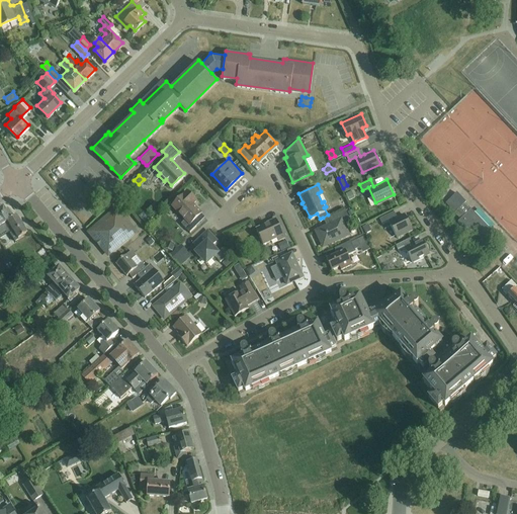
[(351,187),(345,190),(348,196),(354,193),(351,187)]
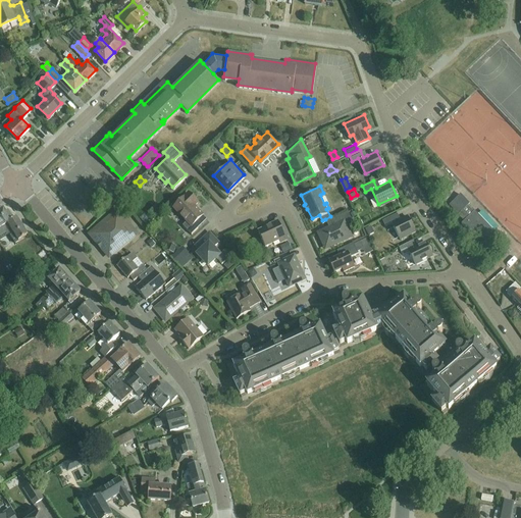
[(193,204),(197,200),(188,191),(172,205),(186,218),(181,222),(191,231),(197,225),(194,221),(202,213),(193,204)]
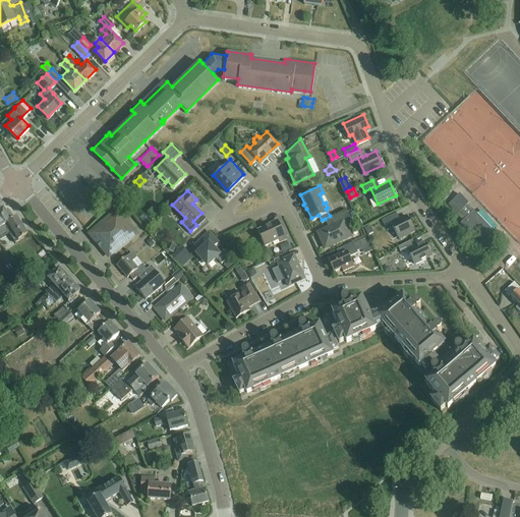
[(483,246),(497,233),(473,208),(471,209),(466,204),(468,202),(459,191),(448,203),(457,212),(459,210),(465,216),(460,221),(483,246)]
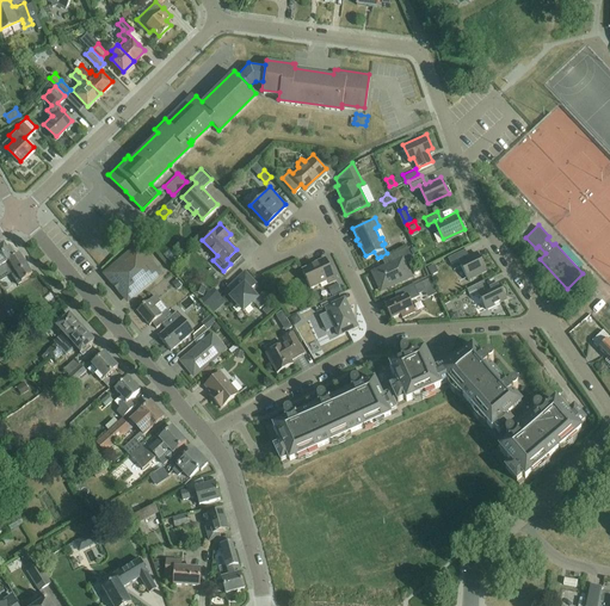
[(2,241),(0,242),(0,277),(11,271),(7,265),(11,263),(16,270),(11,272),(17,282),(32,272),(19,252),(12,255),(2,241)]
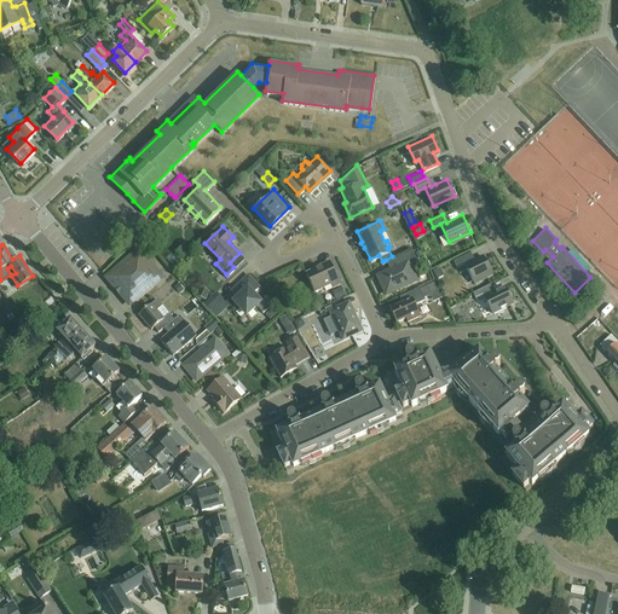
[(160,273),(138,248),(107,274),(128,300),(160,273)]
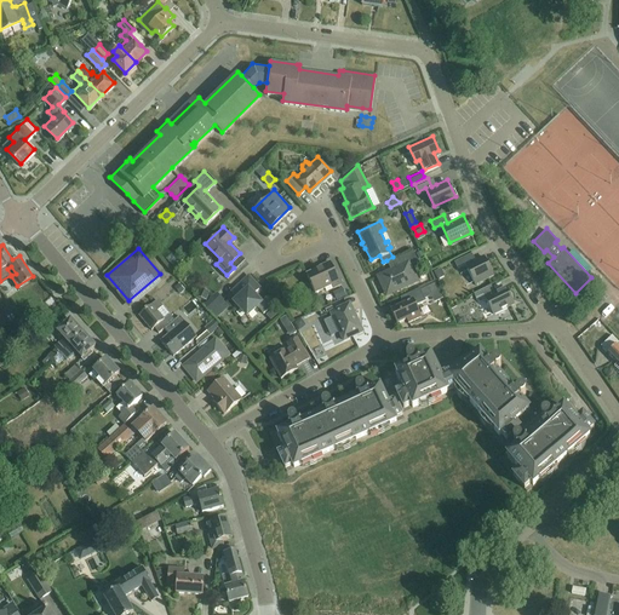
[(412,248),(393,257),(387,260),(390,266),(377,272),(380,281),(385,280),(390,289),(417,277),(410,262),(417,258),(412,248)]
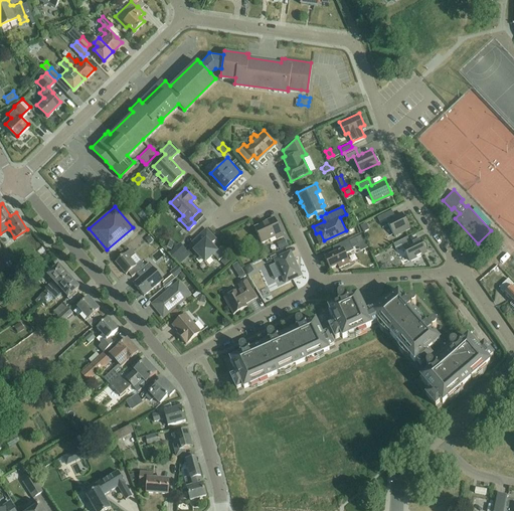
[(385,217),(393,233),(408,225),(401,210),(394,214),(391,208),(376,215),(379,220),(385,217)]
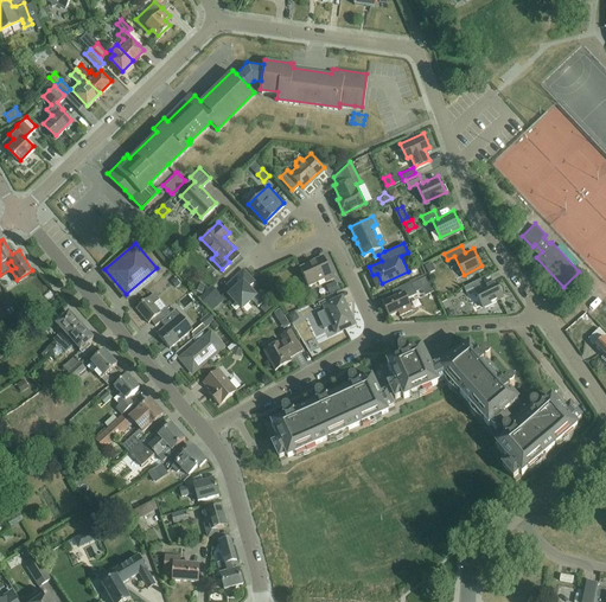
[(308,261),(299,266),(307,283),(324,276),(325,279),(332,275),(323,253),(313,257),(313,258),(308,261)]
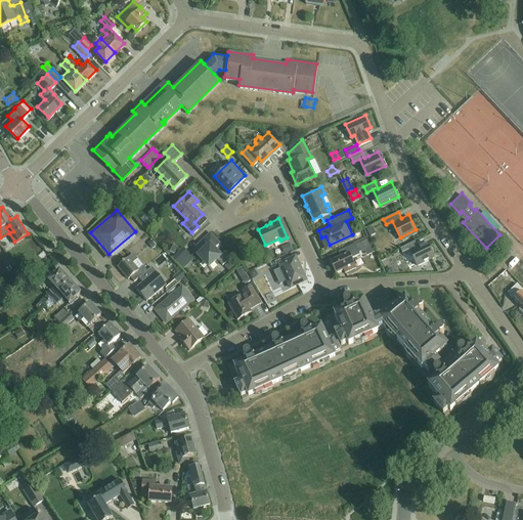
[(208,264),(216,257),(222,263),(231,255),(225,249),(219,254),(213,246),(218,241),(209,231),(194,245),(200,250),(198,253),(208,264)]
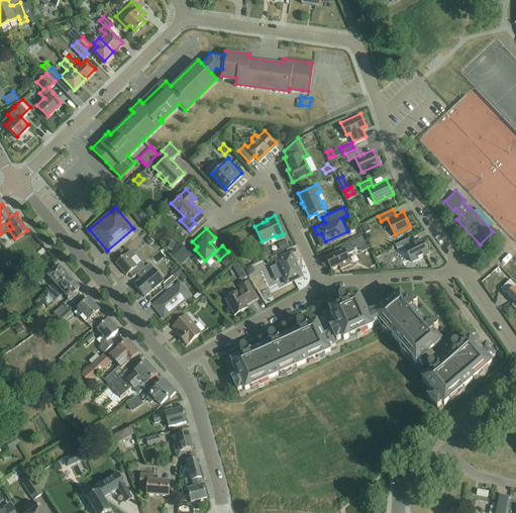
[(148,234),(145,237),(149,242),(153,239),(148,234)]
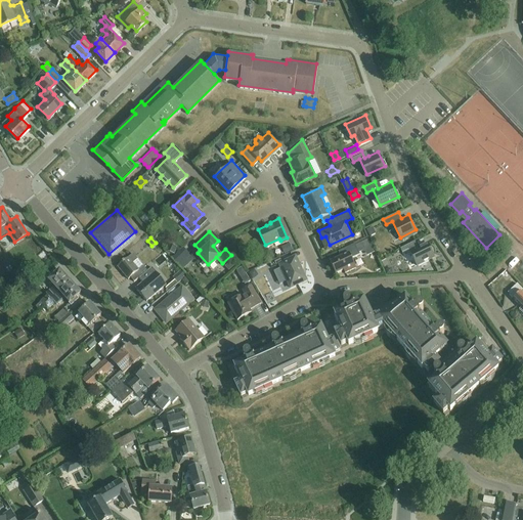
[(410,241),(399,246),(402,251),(402,252),(408,249),(411,253),(416,263),(433,254),(427,241),(418,245),(415,237),(410,241)]
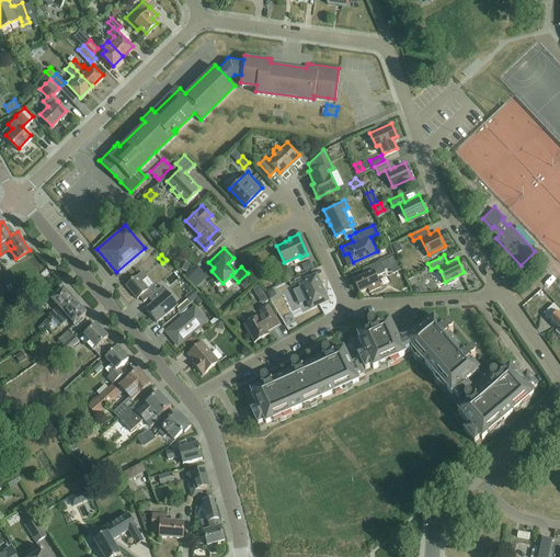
[(312,264),(309,258),(303,261),(306,268),(312,264)]
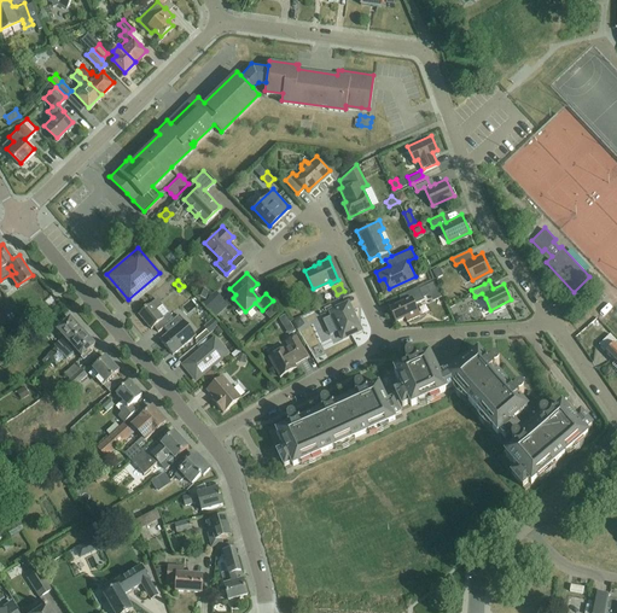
[(424,297),(418,284),(397,293),(401,299),(388,305),(395,320),(405,315),(406,319),(419,313),(413,301),(424,297)]
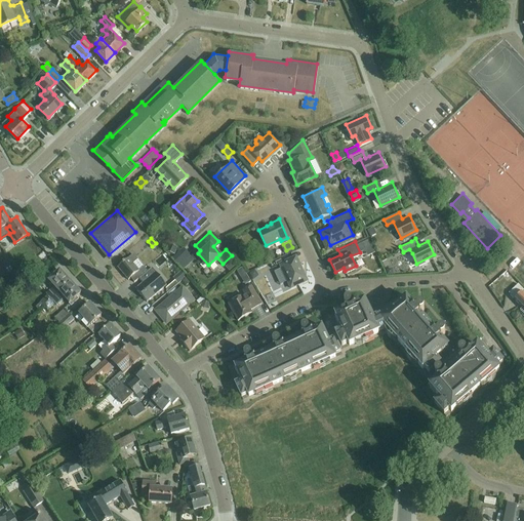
[(175,244),(169,242),(167,248),(173,250),(175,244)]
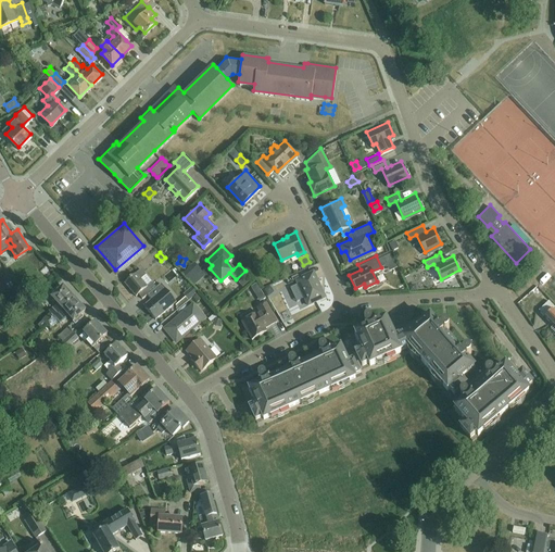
[(199,266),(193,260),(181,271),(188,277),(199,266)]
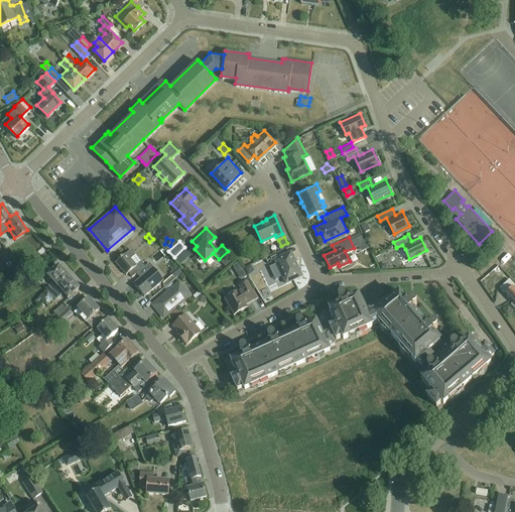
[(135,271),(144,264),(130,247),(115,259),(125,272),(128,270),(131,274),(135,271)]
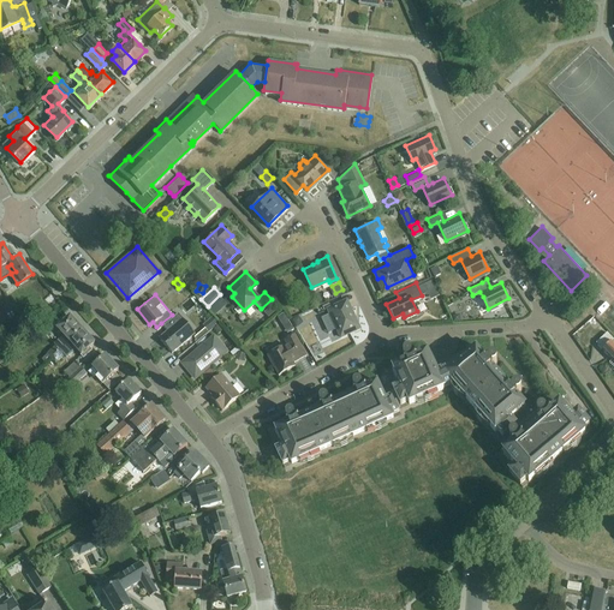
[(329,312),(320,316),(327,332),(337,327),(340,334),(358,326),(356,318),(355,318),(353,316),(353,315),(346,298),(327,306),(329,312)]
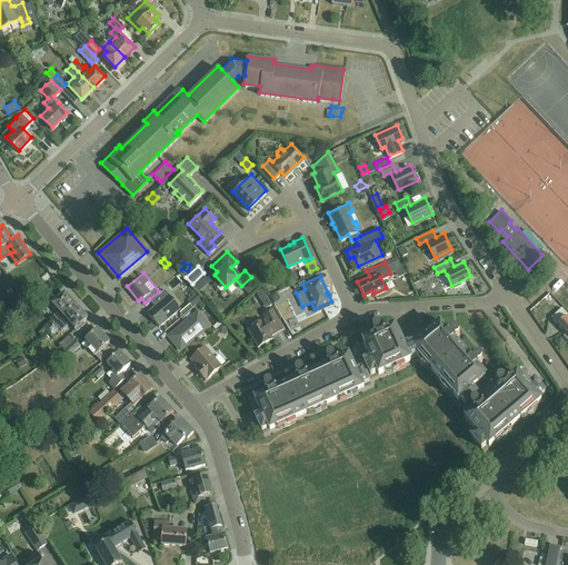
[(250,283),(245,287),(248,291),(253,287),(250,283)]
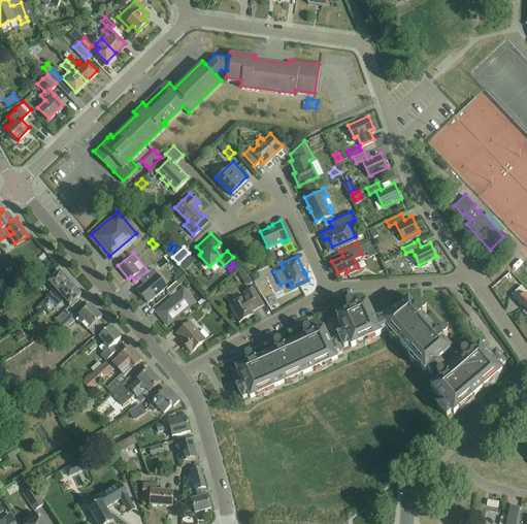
[(236,268),(240,274),(245,271),(242,265),(236,268)]
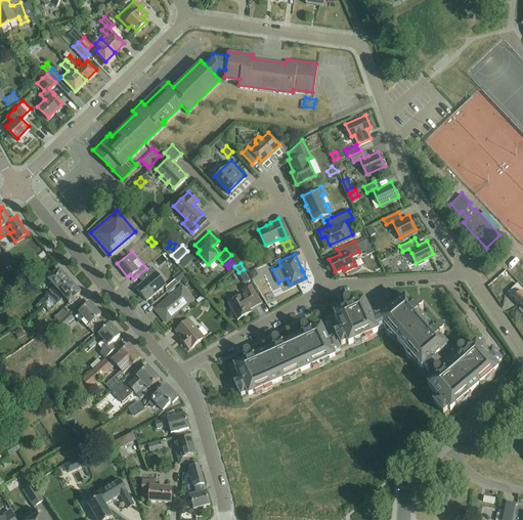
[(150,264),(146,268),(137,275),(141,280),(135,286),(145,298),(165,282),(150,264)]
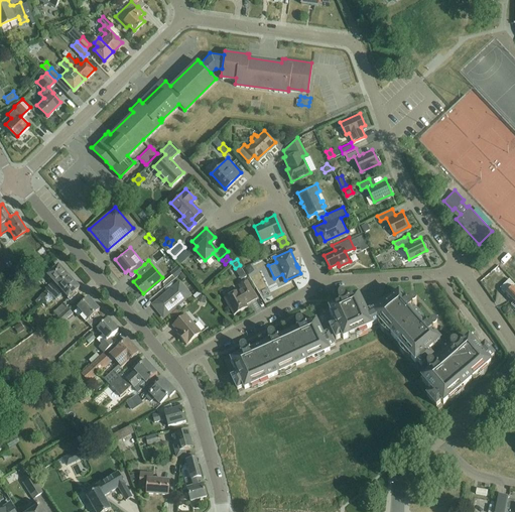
[(52,278),(44,286),(49,292),(50,291),(57,284),(69,274),(58,263),(54,267),(52,265),(45,271),(52,278)]
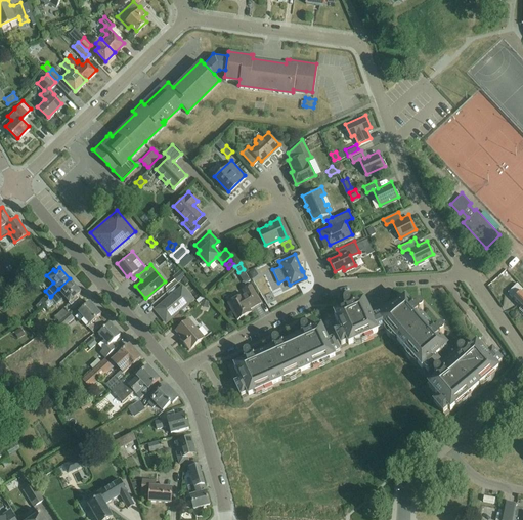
[(165,285),(167,288),(185,272),(181,267),(172,274),(174,277),(165,285)]
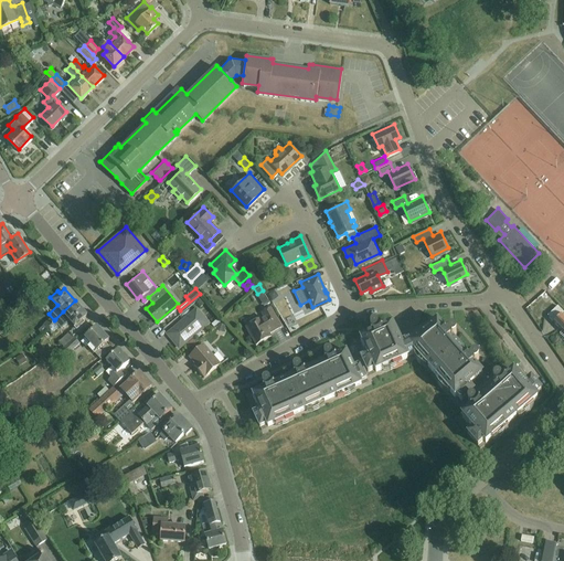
[(274,288),(268,292),(273,298),(278,295),(274,288)]
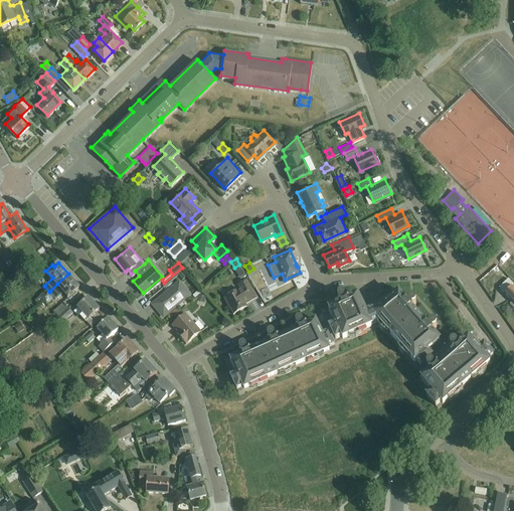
[(57,284),(50,291),(53,294),(55,296),(62,289),(69,297),(76,291),(74,289),(78,285),(68,274),(57,284)]
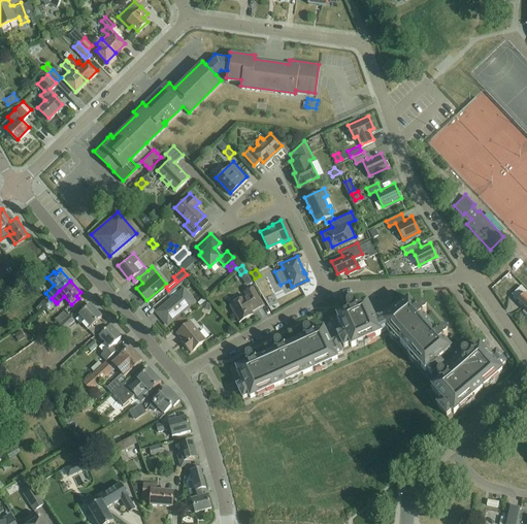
[(520,283),(511,292),(517,298),(524,306),(526,308),(526,293),(524,291),(526,289),(520,283)]
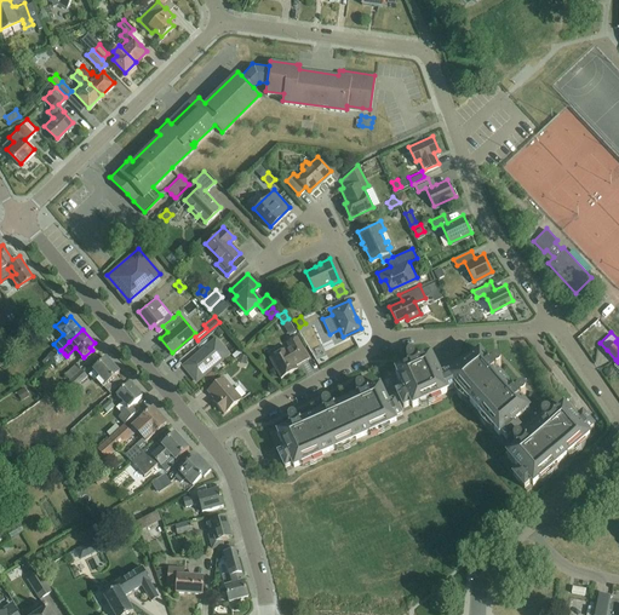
[(269,356),(280,375),(296,366),(294,362),(308,355),(296,334),(286,340),(288,344),(269,356)]
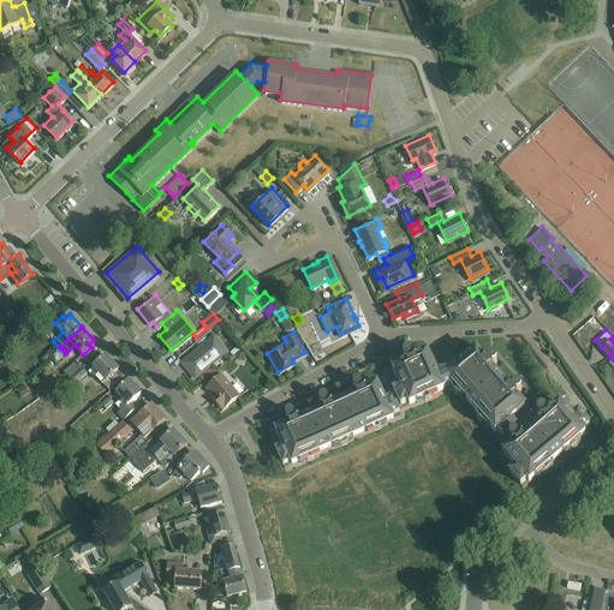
[(213,334),(182,360),(194,375),(225,348),(213,334)]
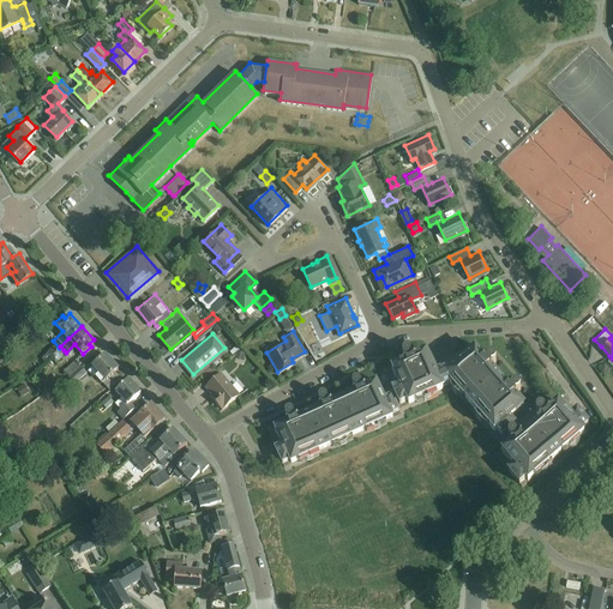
[(0,360),(10,349),(0,339),(0,360)]
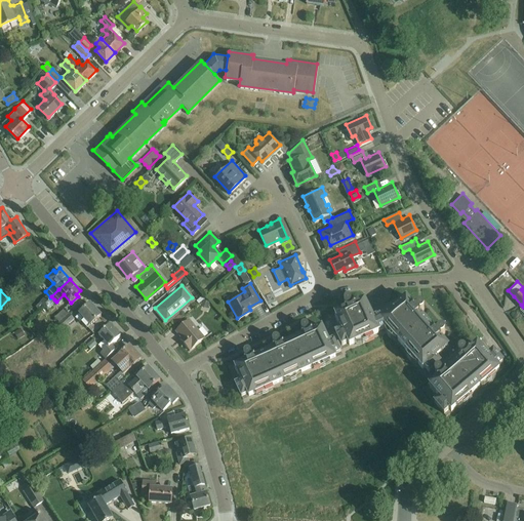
[(431,376),(458,353),(452,346),(441,332),(443,330),(443,327),(441,325),(439,325),(436,327),(420,309),(422,307),(422,304),(420,302),(417,302),(415,304),(405,291),(368,308),(377,329),(386,325),(428,373),(431,376)]
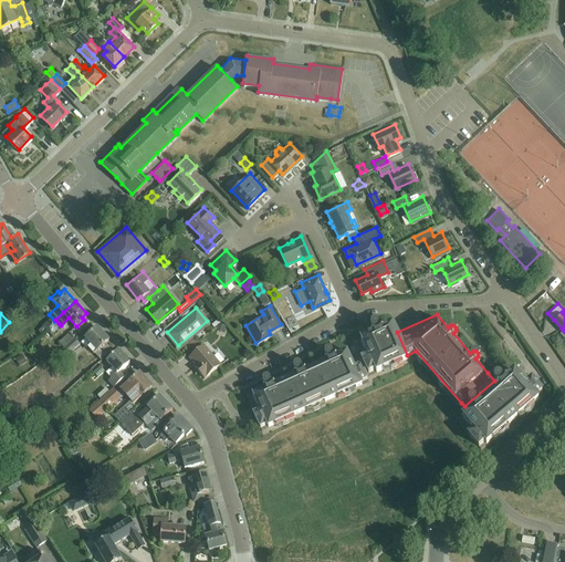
[(407,355),(397,332),(391,319),(379,324),(377,322),(375,321),(372,322),(370,324),(372,328),(353,336),(355,341),(332,352),(331,349),(327,347),(325,349),(324,352),(325,355),(301,366),(300,363),(296,362),(294,363),(293,366),(294,368),(270,380),(269,377),(265,376),(263,377),(262,381),(263,383),(244,392),(261,428),(368,378),(366,374),(407,355)]
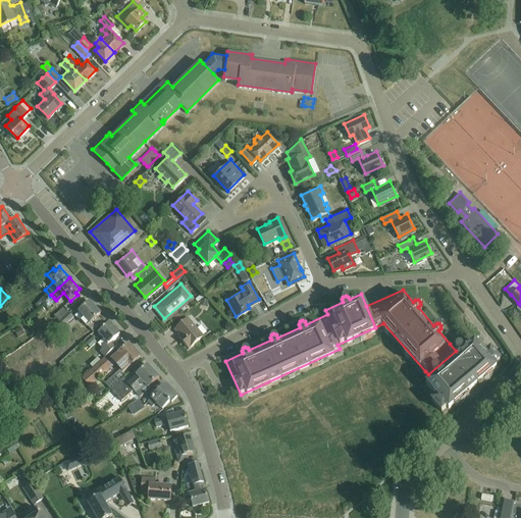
[(54,298),(51,295),(50,296),(42,302),(46,306),(54,298)]
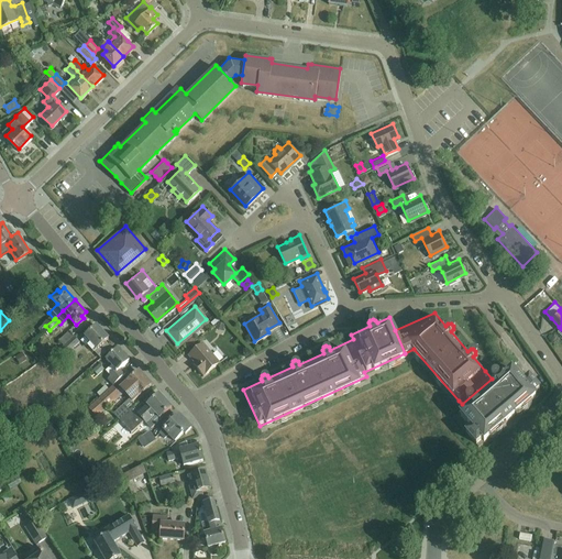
[(218,320),(216,327),(222,329),(224,322),(218,320)]
